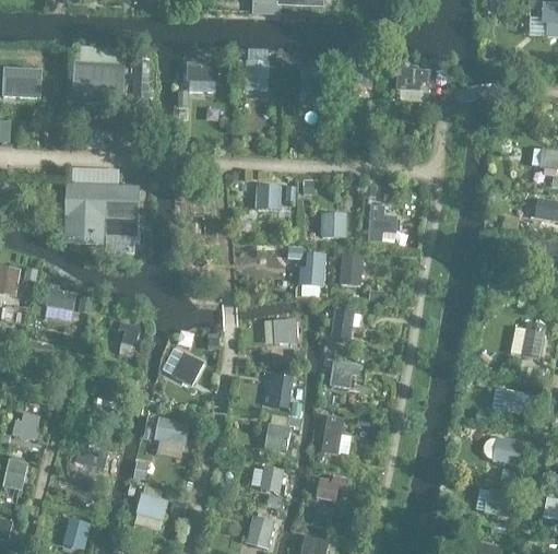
[(322,4),(322,0),(252,0),(252,10),(279,11),(280,2),(322,4)]
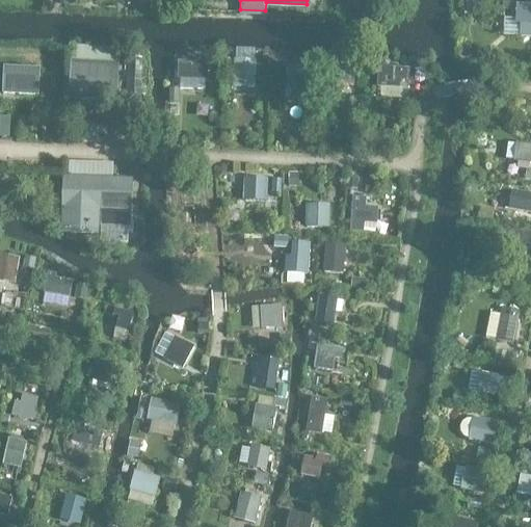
[(477,9),(477,0),(465,0),(466,10),(477,9)]
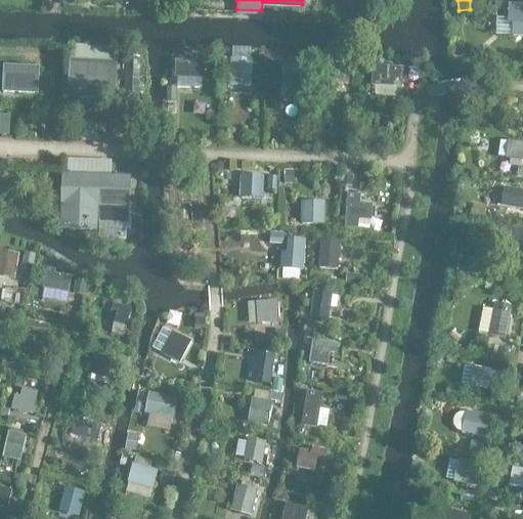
[(522,1),(507,1),(507,16),(495,15),(494,33),(511,33),(511,35),(522,35),(522,1)]
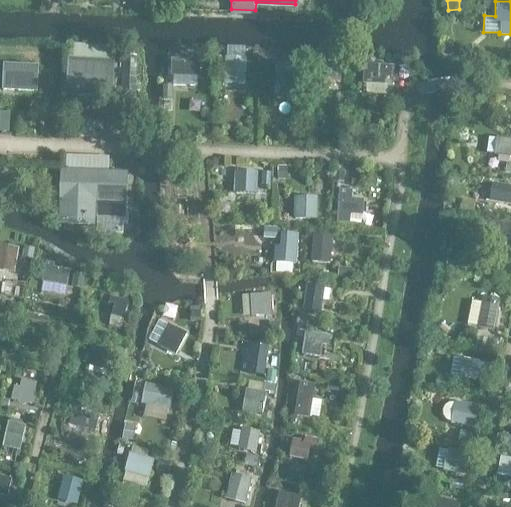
[(200,47),(171,46),(170,74),(199,75),(200,47)]
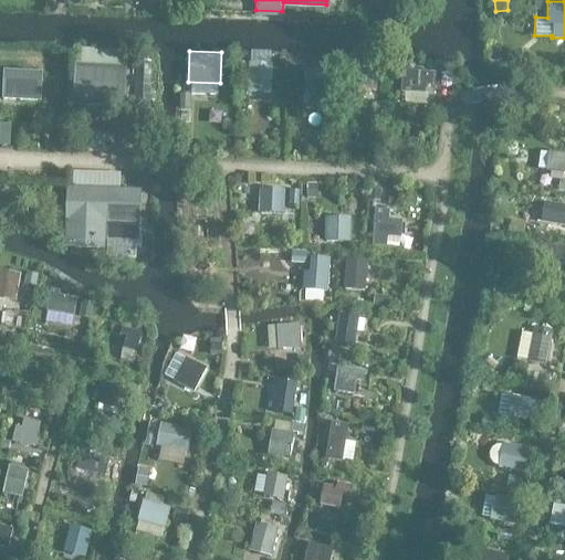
[(299,69),(299,55),(286,54),(286,69),(299,69)]
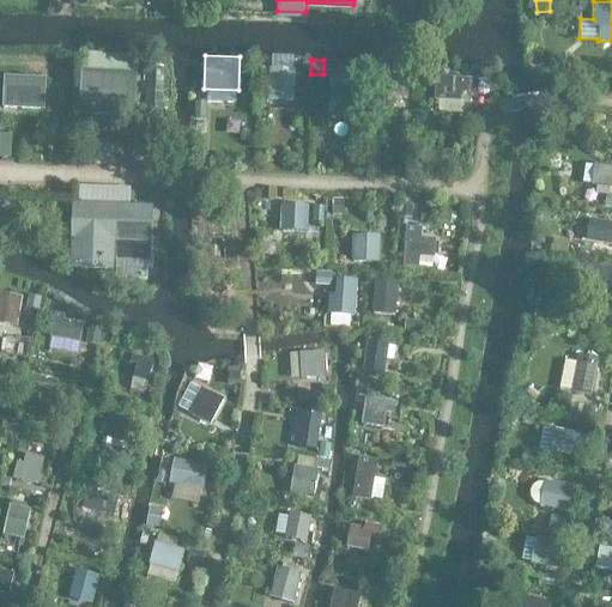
[(292,99),(295,66),(268,65),(267,98),(292,99)]
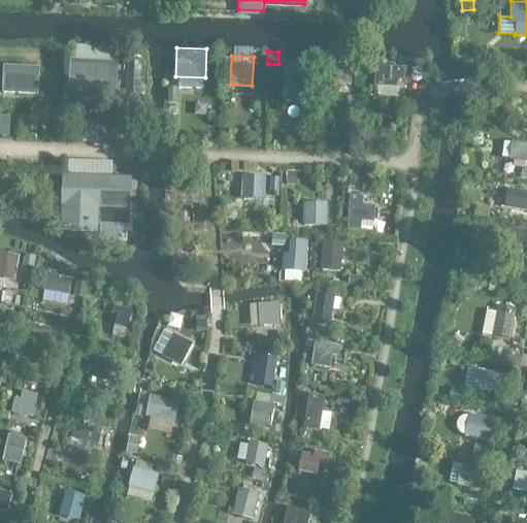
[(114,97),(117,60),(69,57),(67,94),(114,97)]
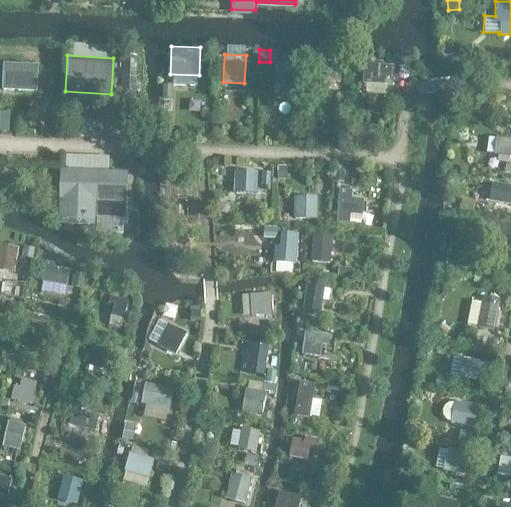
[(36,88),(38,61),(3,59),(2,86),(36,88)]
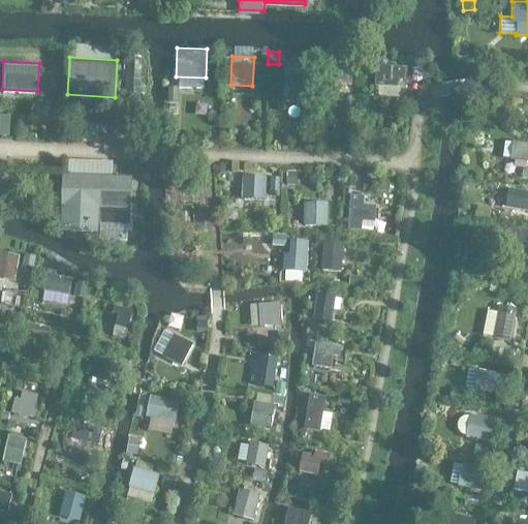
[(306,63),(283,61),(282,85),(305,86),(306,63)]
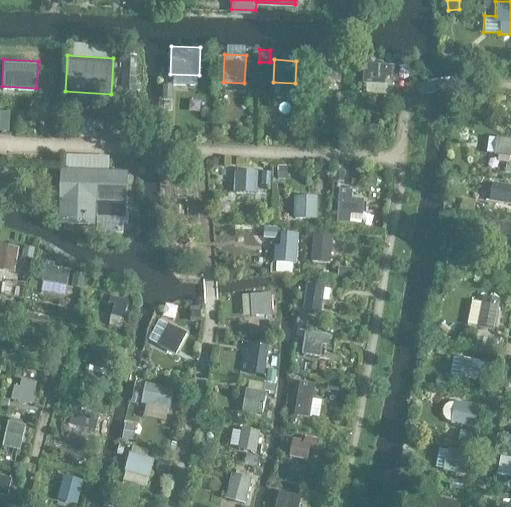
[(341,80),(342,63),(315,62),(315,86),(332,87),(332,80),(341,80)]
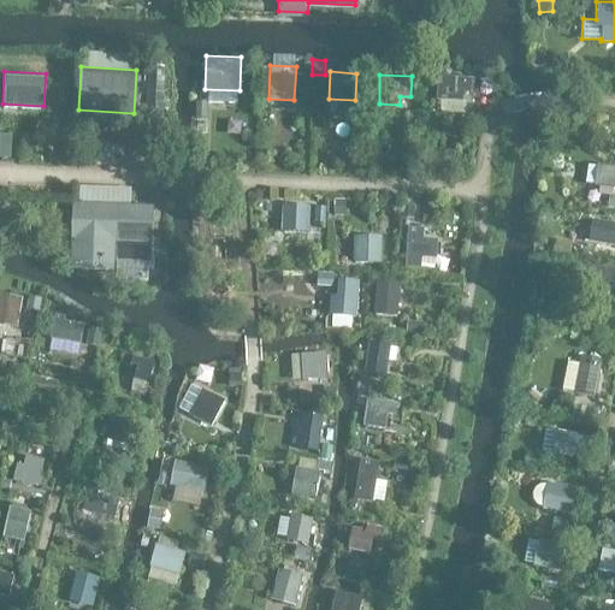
[(473,76),(436,75),(435,99),(439,99),(438,108),(471,111),(471,101),(472,101),(473,76)]
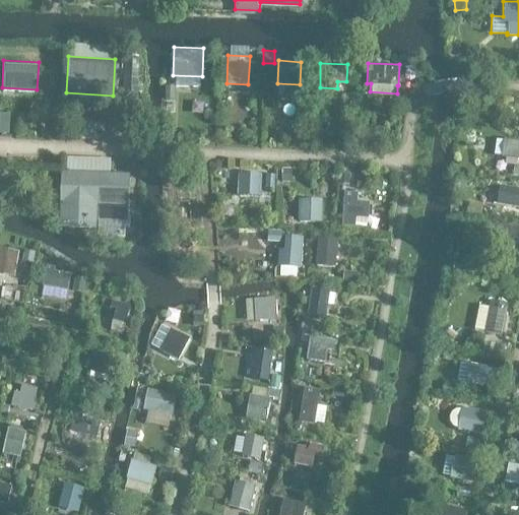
[(9,112),(0,111),(0,130),(8,131),(9,112)]
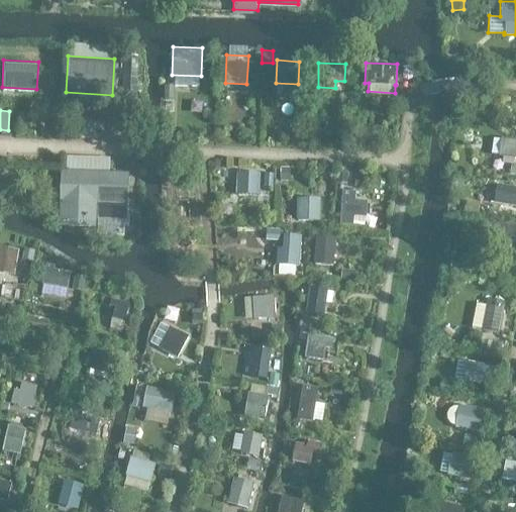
[(515,137),(501,135),(500,137),(492,136),(490,151),(498,152),(498,155),(515,157),(515,137)]
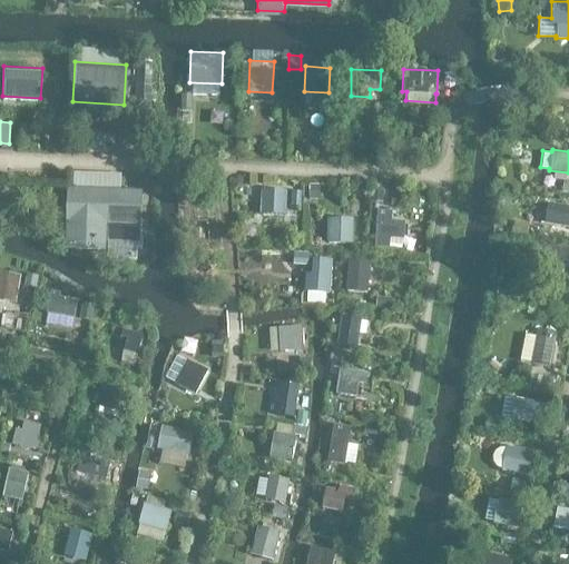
[(319,181),(308,181),(308,197),(319,197),(319,181)]
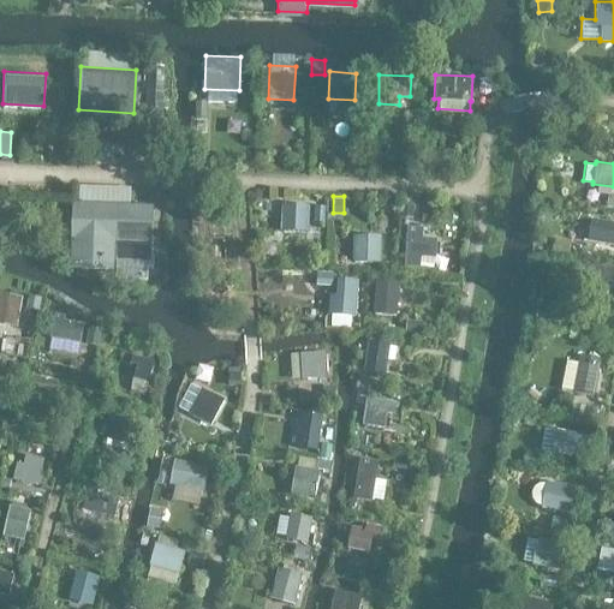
[(151,242),(153,202),(71,199),(70,266),(115,267),(117,251),(115,251),(115,240),(151,242)]
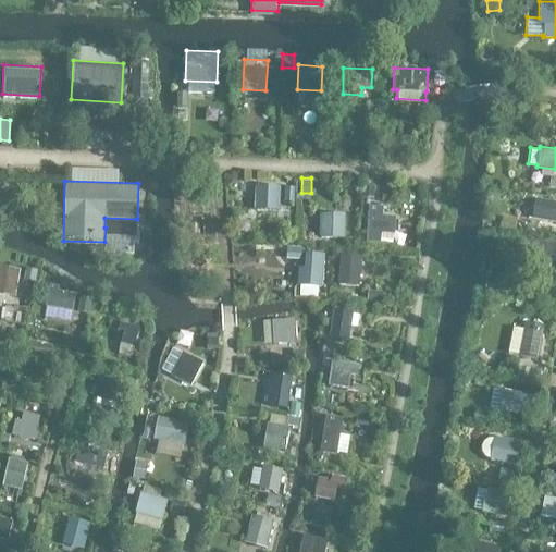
[(279,209),(280,184),(255,183),(254,208),(279,209)]
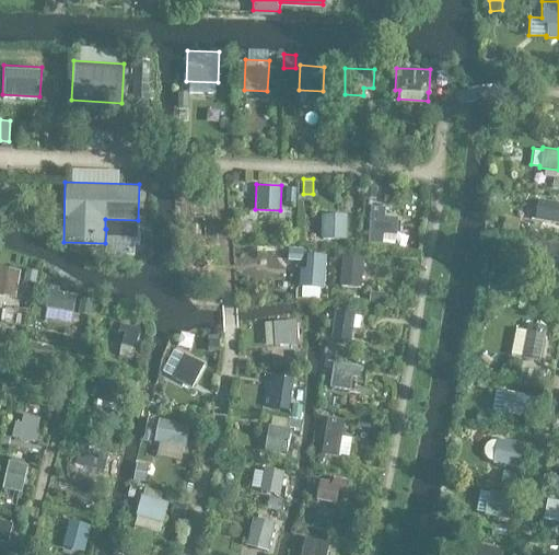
[(294,200),(295,186),(286,185),(284,200),(294,200)]
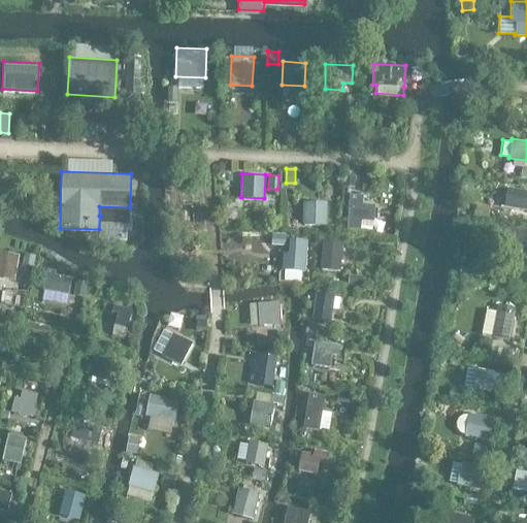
[(354,185),(355,174),(343,174),(343,185),(354,185)]
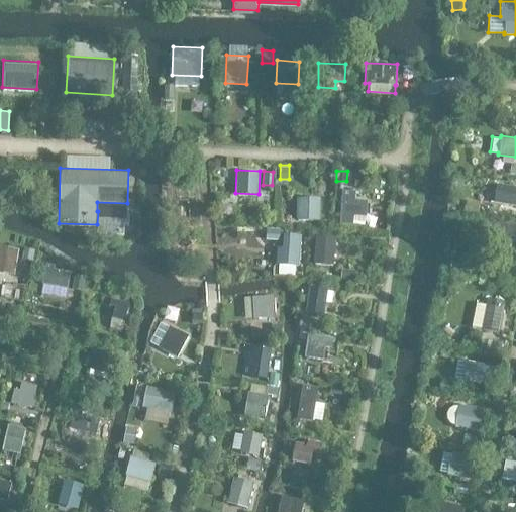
[(515,205),(515,184),(496,181),(492,201),(515,205)]
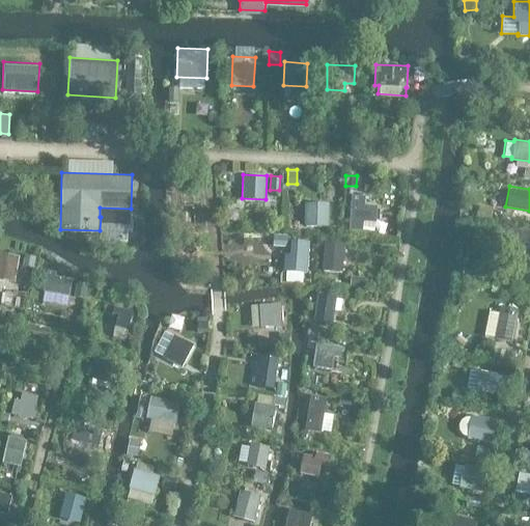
[(365,195),(352,194),(349,228),(374,230),(377,204),(364,204),(365,195)]
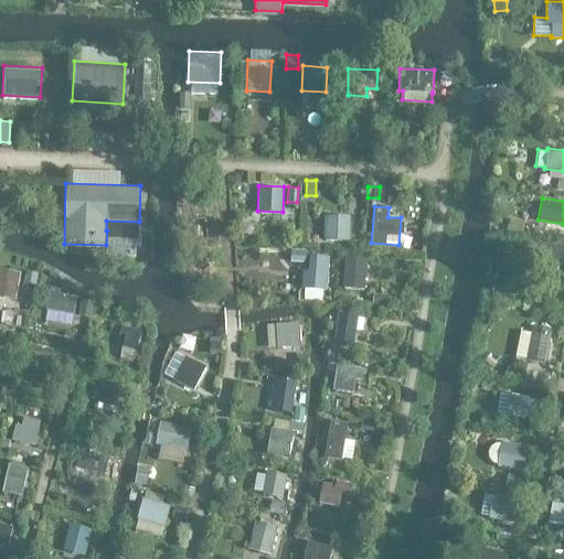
[(350,215),(325,214),(323,238),(350,239),(350,215)]
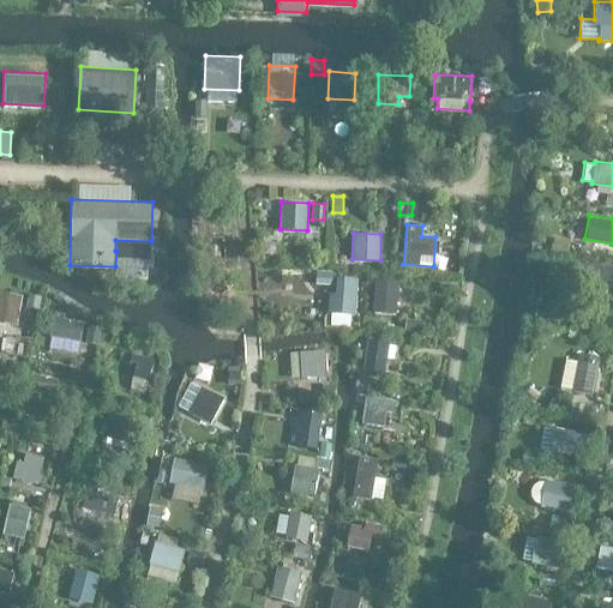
[(552,235),(550,251),(566,252),(569,238),(552,235)]
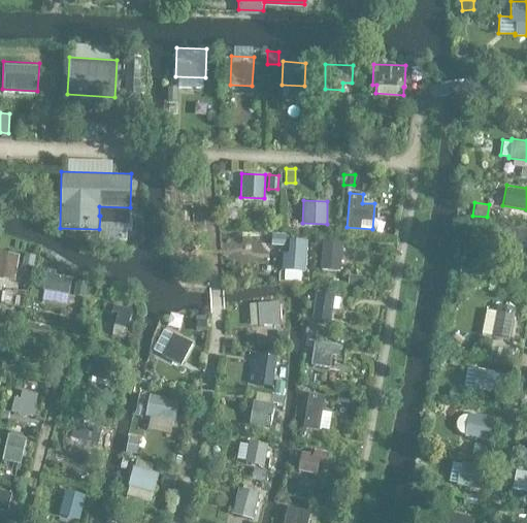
[(131,227),(131,217),(100,216),(99,229),(99,236),(126,237),(126,227),(131,227)]
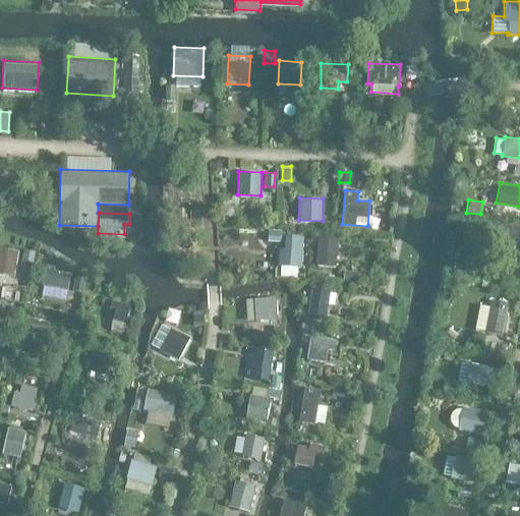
[(494,245),(513,246),(513,237),(519,236),(519,224),(495,223),(494,245)]
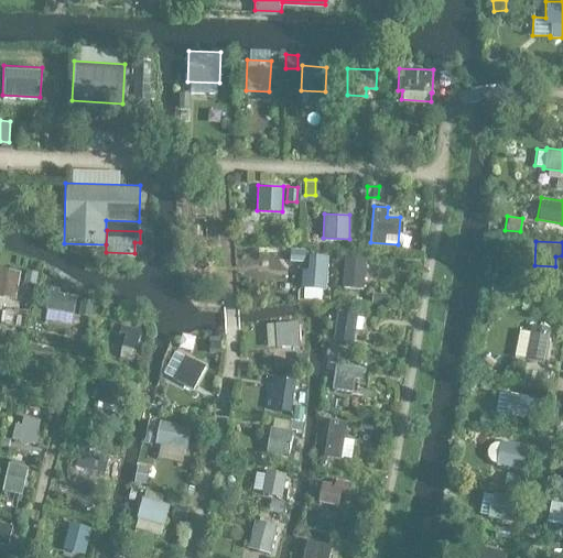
[(304,260),(305,248),(291,248),(290,260),(304,260)]
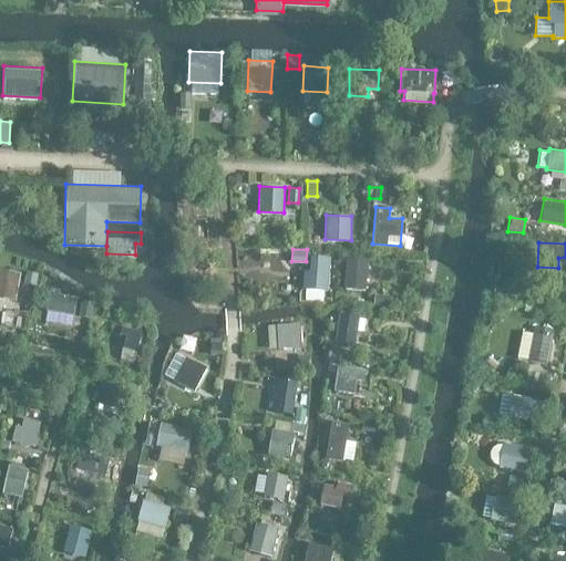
[(328,289),(330,257),(309,256),(308,270),(304,270),(302,288),(328,289)]
